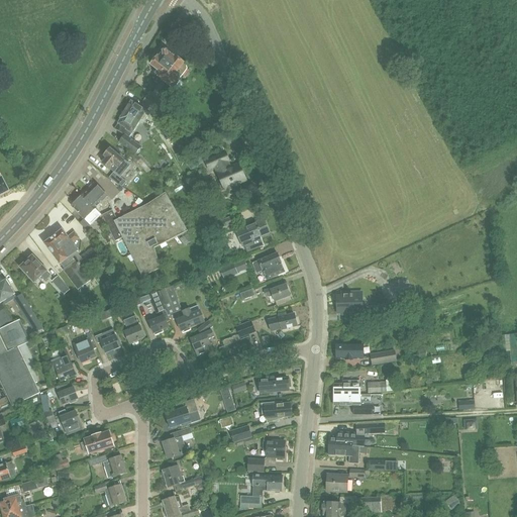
[(158,57),(151,66),(161,73),(158,77),(173,89),(180,80),(179,80),(182,75),(188,69),(187,66),(175,57),(174,57),(167,52),(163,52),(159,58),(158,57)]
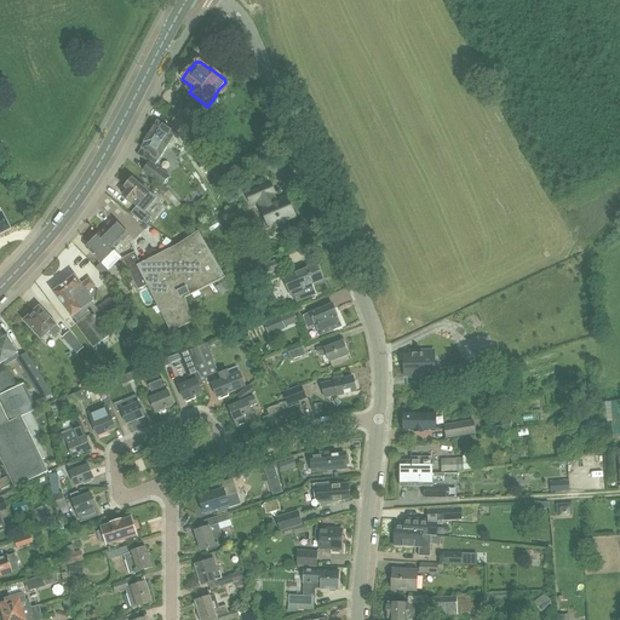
[(171,122),(182,130),(188,141),(205,154),(212,143),(197,130),(188,122),(177,114),(171,122)]
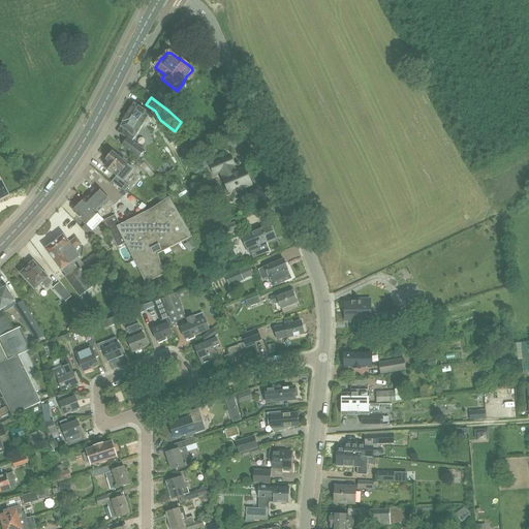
[(128,114),(144,123),(148,126),(154,116),(149,114),(134,104),(128,114)]
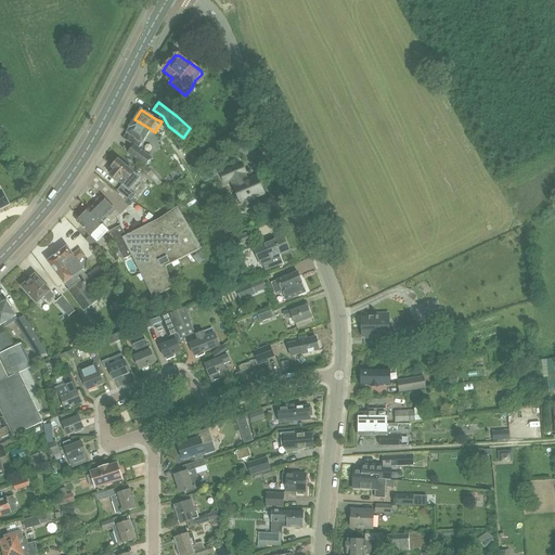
[(127,132),(123,138),(133,145),(128,153),(146,166),(152,157),(139,147),(150,130),(151,129),(134,119),(134,120),(131,118),(127,126),(129,126),(126,131),(127,132)]
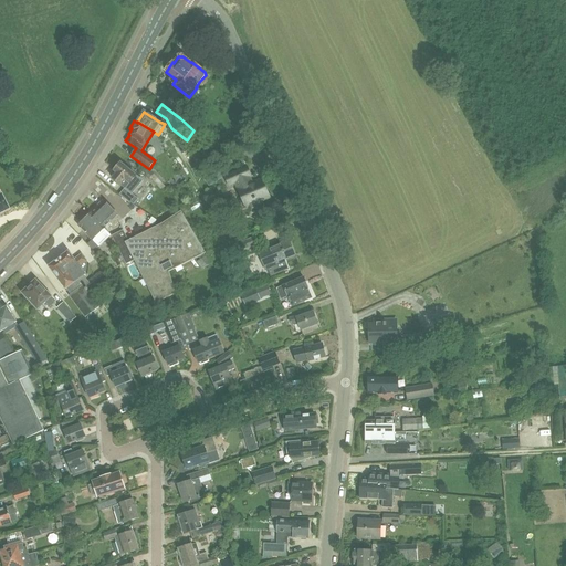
[(173,138),(181,154),(188,149),(178,134),(173,138)]
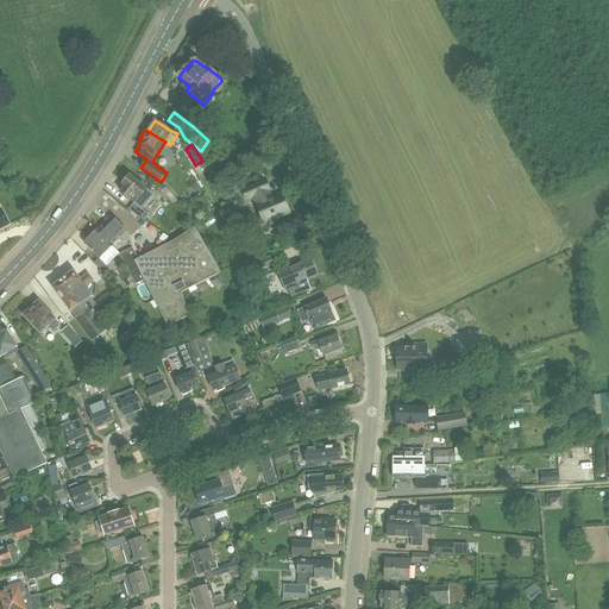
[(121,192),(135,202),(142,208),(152,195),(145,188),(130,176),(124,184),(126,187),(121,192)]
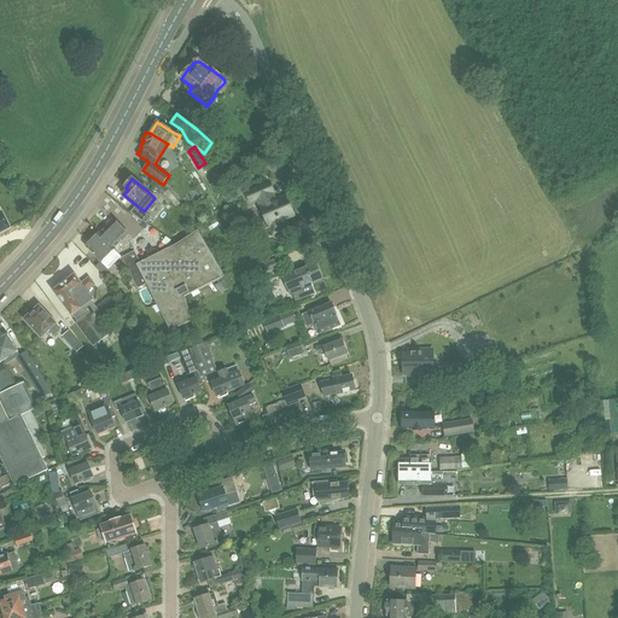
[(158,182),(155,187),(162,193),(173,205),(178,202),(175,199),(167,190),(164,188),(158,182)]
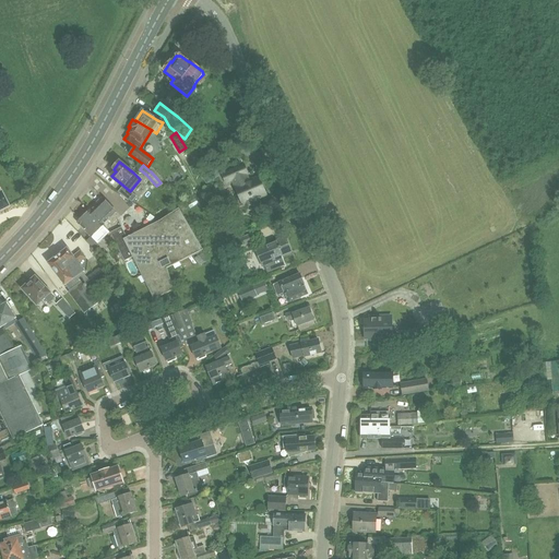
[(200,174),(205,181),(217,174),(213,166),(200,174)]
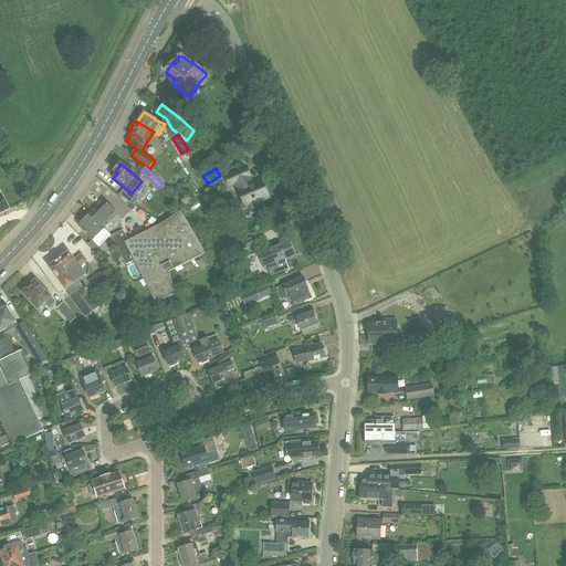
[(247,168),(226,177),(229,185),(237,181),(250,213),(259,210),(257,205),(269,199),(260,180),(251,184),(248,177),(250,176),(247,168)]
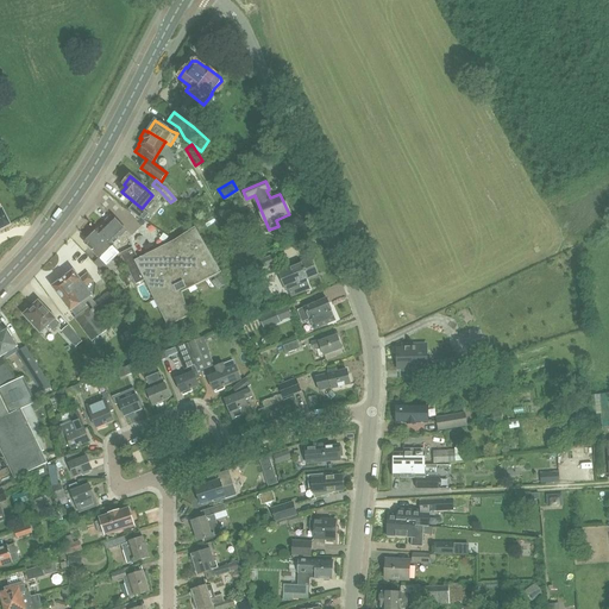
[(164,182),(162,186),(164,187),(173,196),(176,194),(171,188),(164,182)]
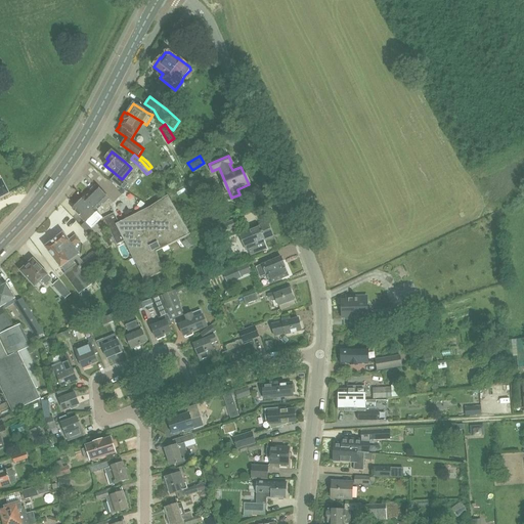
[(122,179),(116,174),(111,180),(118,186),(124,188),(128,184),(122,179)]
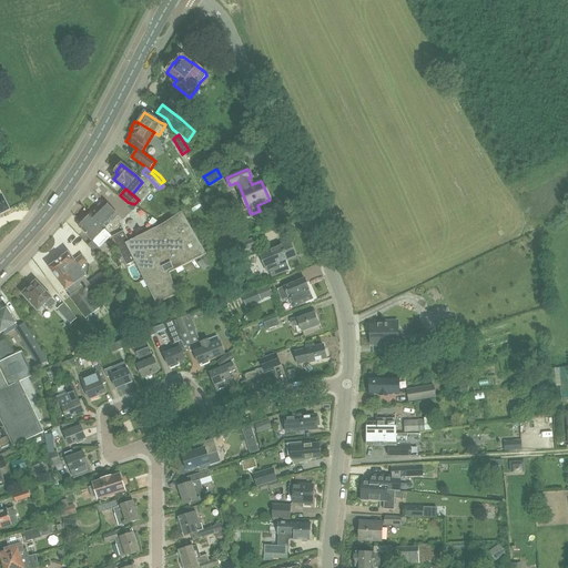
[(92,214),(79,226),(93,241),(107,227),(105,227),(110,223),(114,227),(120,222),(117,217),(118,216),(104,202),(92,214)]
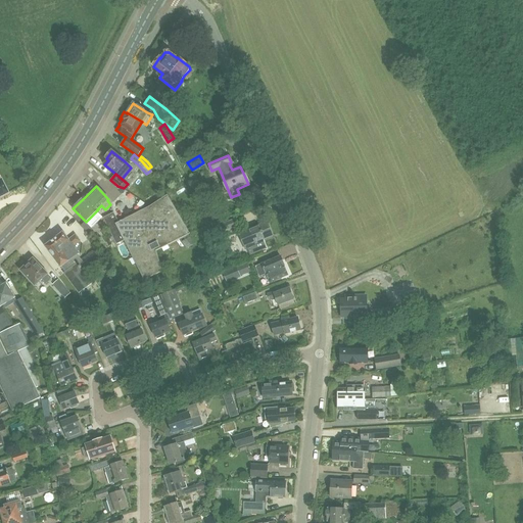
[(200,192),(191,197),(197,207),(204,202),(209,210),(212,208),(208,201),(202,191),(200,192)]
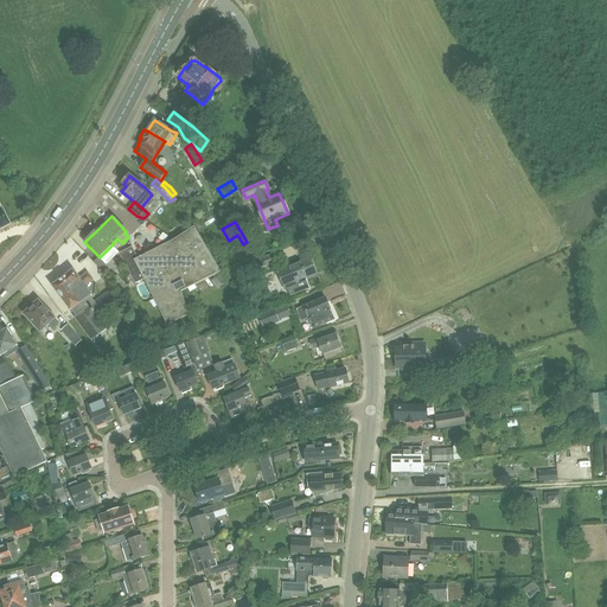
[(146,223),(142,228),(157,238),(159,234),(146,223)]
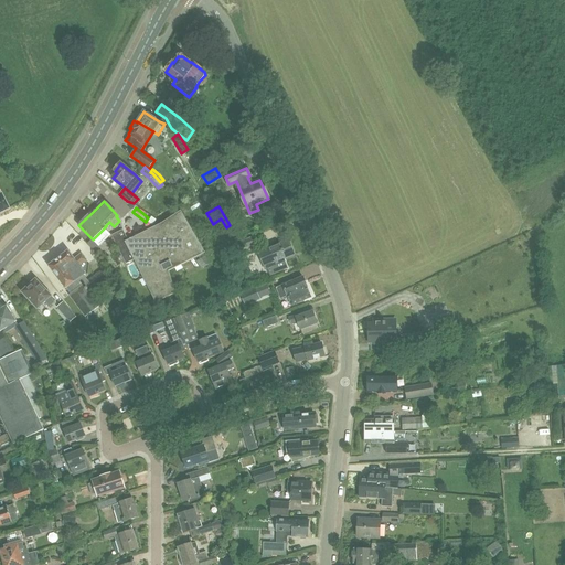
[(125,242),(135,259),(156,302),(176,292),(169,270),(174,267),(190,259),(204,252),(181,212),(128,241),(125,242)]
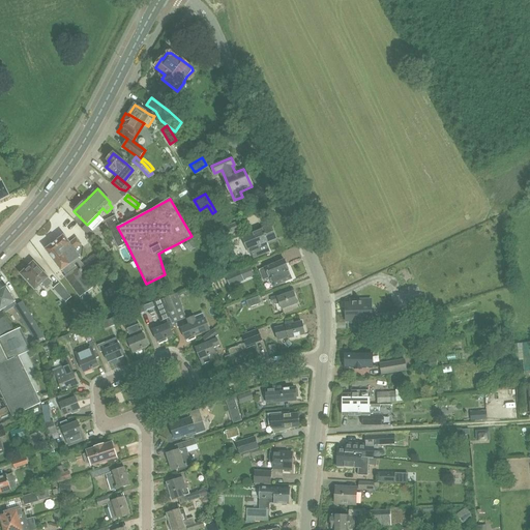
[(118,247),(126,243),(117,227),(120,226),(115,215),(105,221),(118,247)]
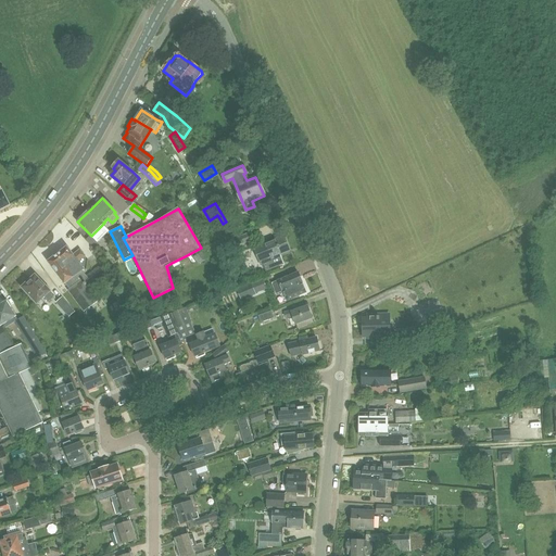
[(250,245),(244,232),(228,238),(235,252),(250,245)]
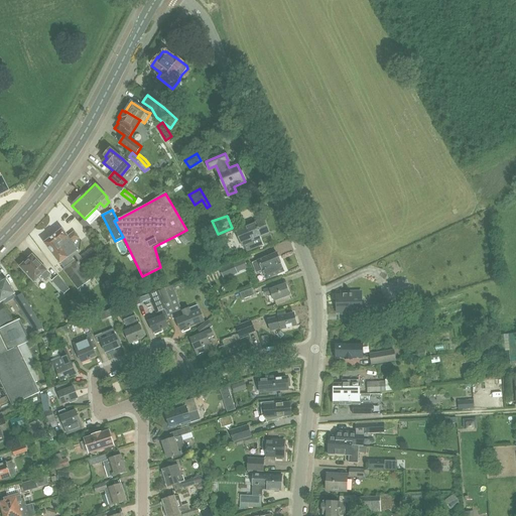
[(268,233),(263,220),(235,232),(241,246),(244,245),(246,252),(261,246),(258,237),(268,233)]
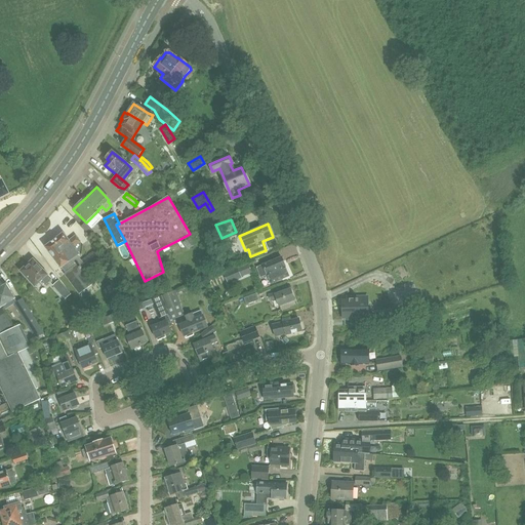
[(45,247),(61,268),(62,267),(66,273),(64,274),(79,294),(93,284),(85,273),(101,260),(93,251),(81,259),(77,255),(78,254),(73,247),(80,242),(75,236),(68,241),(63,234),(45,247)]
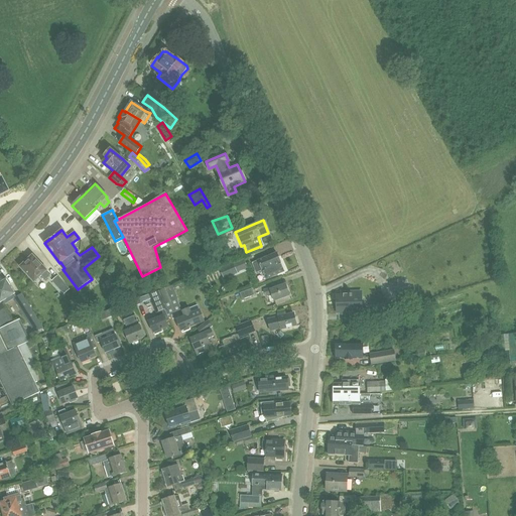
[(187,235),(182,238),(187,247),(194,243),(187,235)]
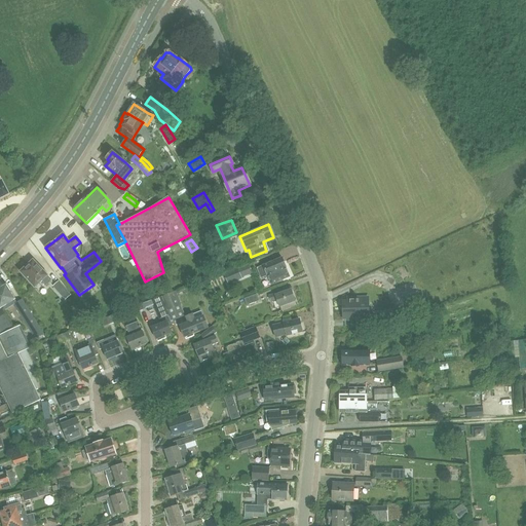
[(283,258),(258,268),(261,277),(274,272),(278,282),(290,276),(283,258)]
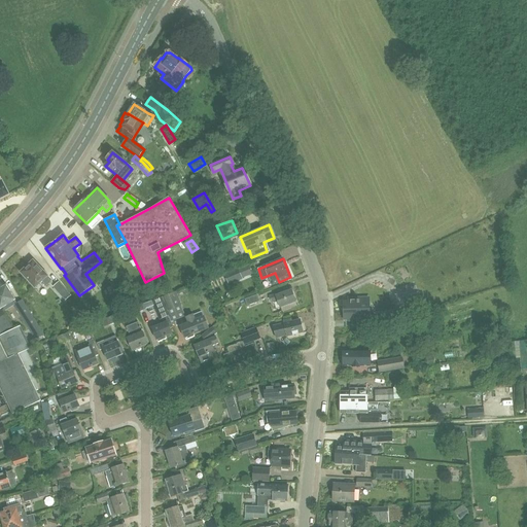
[(23,273),(35,286),(47,275),(41,269),(40,270),(33,262),(23,273)]
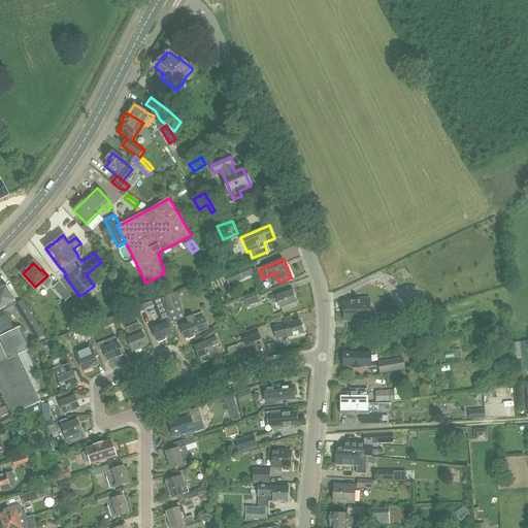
[(250,265),(238,269),(239,272),(242,278),(253,273),(250,265)]
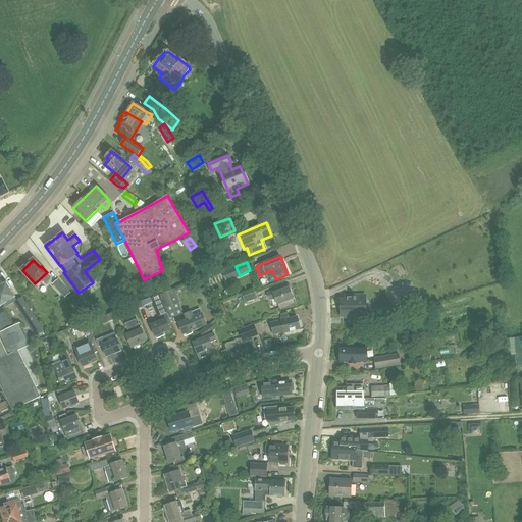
[(210,273),(206,263),(190,270),(193,279),(210,273)]
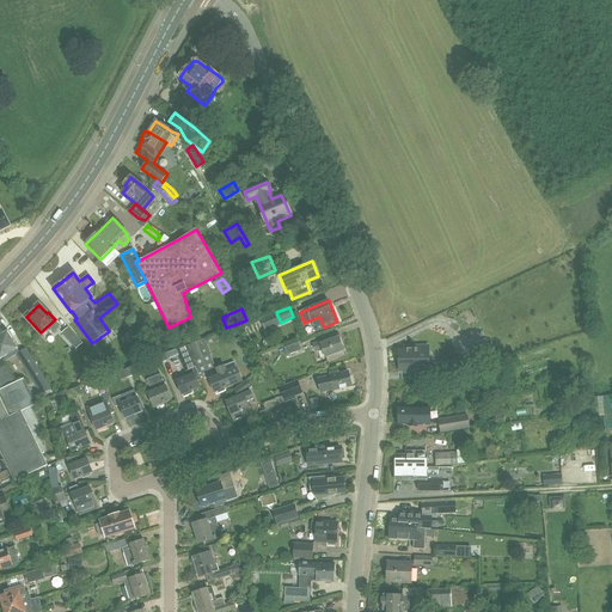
[(276,312),(261,318),(267,331),(281,324),(276,312)]
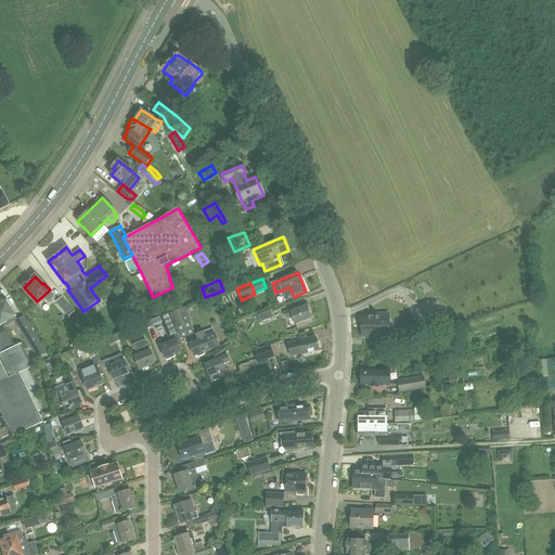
[(62,298),(56,302),(68,317),(74,311),(62,298)]
